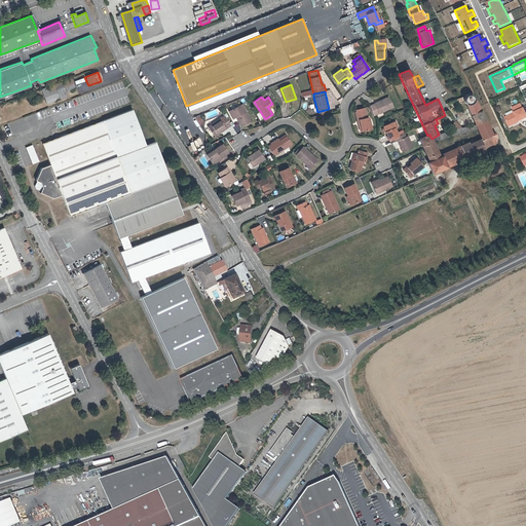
[(375,104),(371,106),(374,114),(379,112),(379,114),(393,108),(389,97),(375,103),(375,104)]
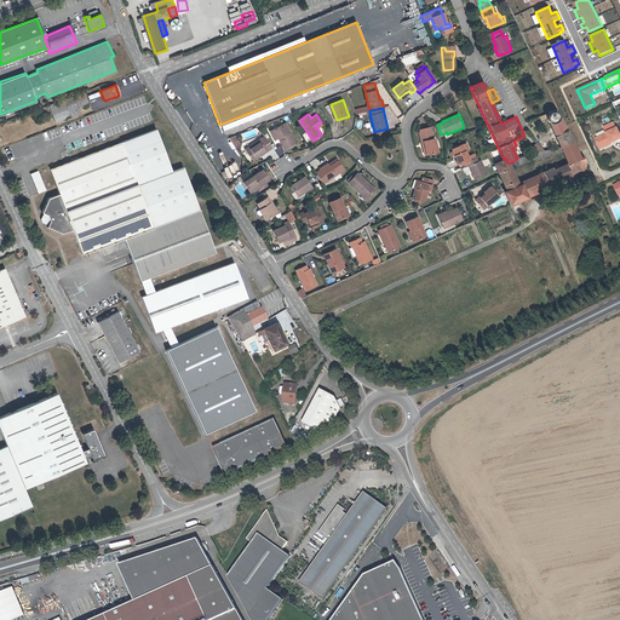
[(560,119),(558,119),(557,121),(556,122),(555,124),(552,124),(550,122),(561,147),(574,144),(568,131),(563,118),(560,119)]
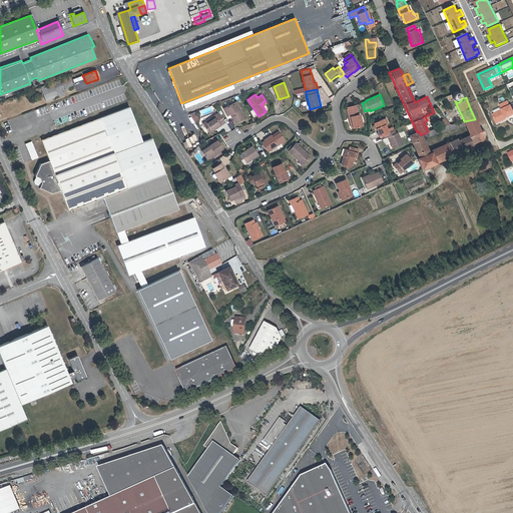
[(500,105),(503,110),(510,107),(508,101),(500,105)]
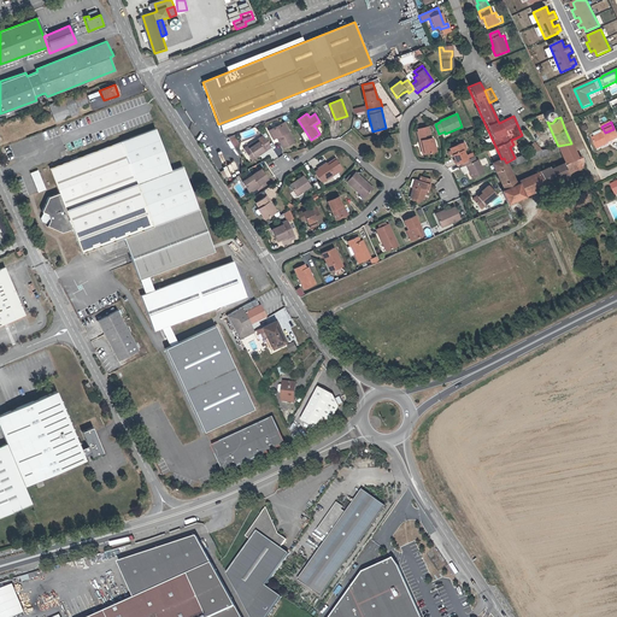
[(191,130),(194,137),(204,133),(200,124),(191,130)]
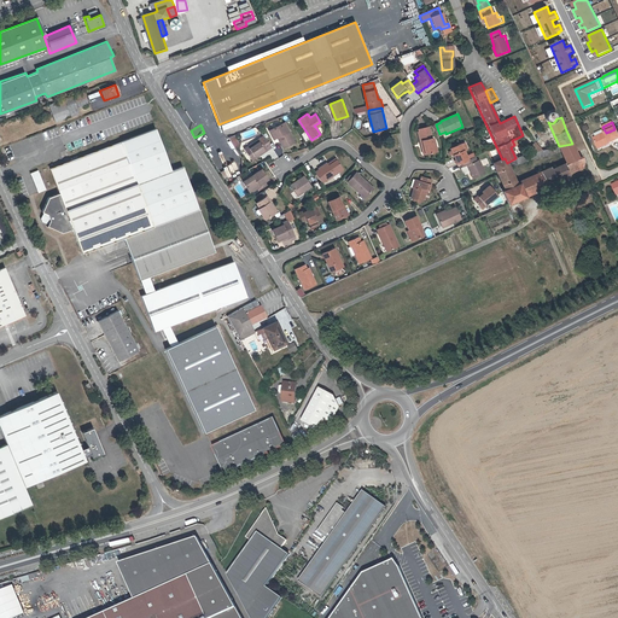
[(296,140),(290,130),(287,133),(283,126),(274,130),(273,128),(269,130),(274,139),(278,136),(285,147),(296,140)]
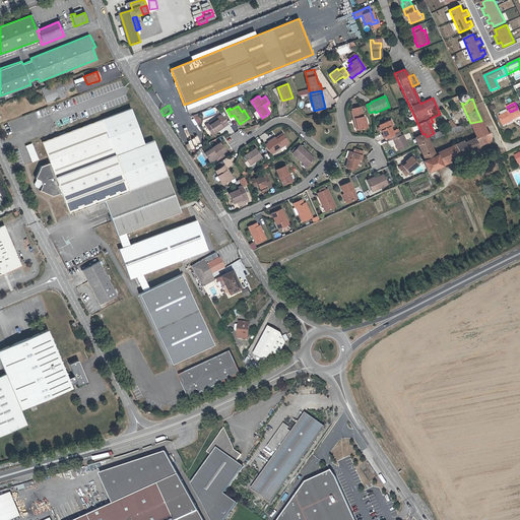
[(350,111),(352,119),(354,118),(356,129),(366,127),(364,117),(363,117),(361,109),(360,110),(359,107),(352,109),(352,111),(350,111)]
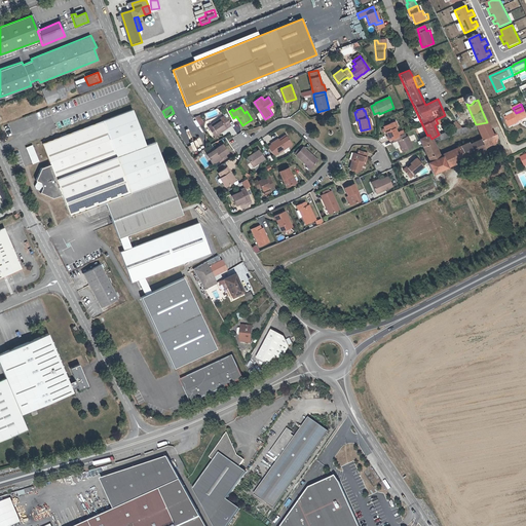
[(509,125),(519,121),(519,122),(525,118),(525,113),(524,109),(523,110),(516,113),(505,118),(509,125)]
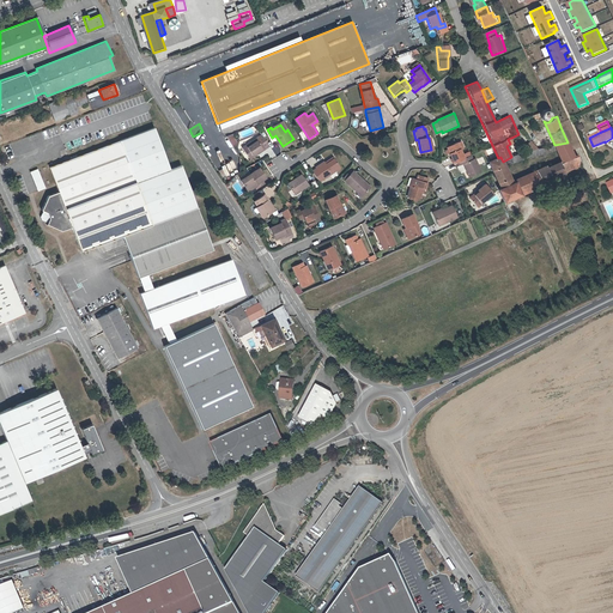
[(169,170),(153,128),(49,167),(59,190),(47,195),(41,211),(43,211),(41,217),(42,220),(47,223),(47,224),(60,231),(72,226),(80,250),(122,235),(138,278),(212,250),(181,165),(169,170)]
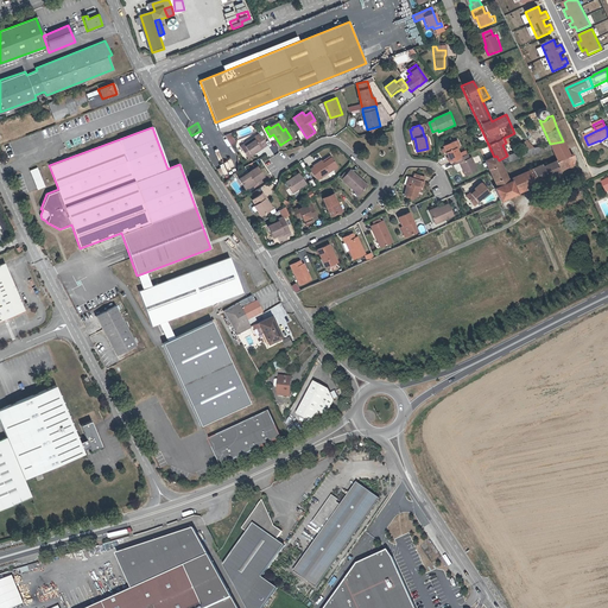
[(230,133),(225,135),(229,144),(235,141),(230,133)]
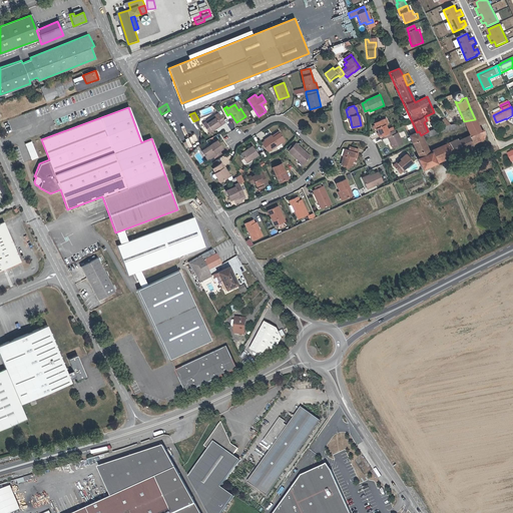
[(202,123),(207,131),(213,126),(215,129),(225,122),(220,115),(218,112),(213,115),(202,123)]
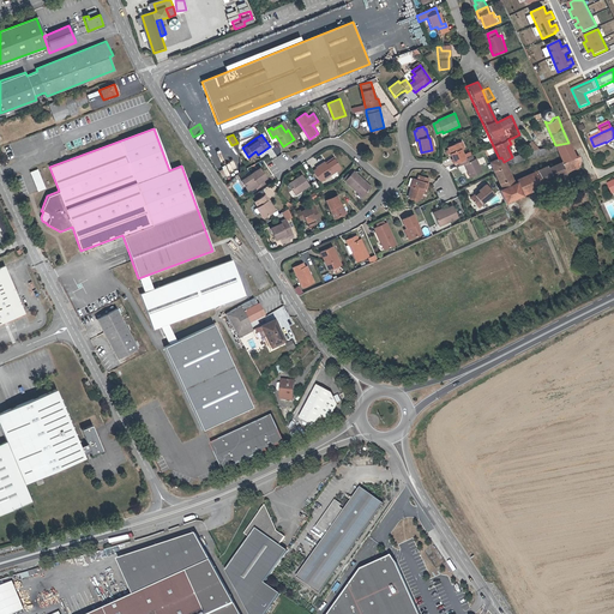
[(533,151),(539,149),(533,139),(528,143),(533,151)]
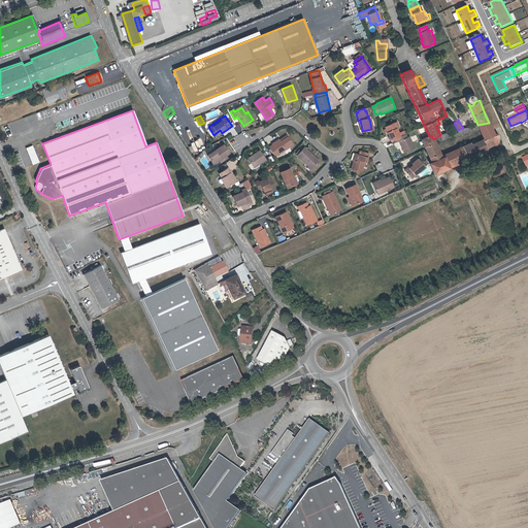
[(394,140),(400,137),(398,133),(397,130),(400,128),(397,123),(386,128),(386,130),(388,133),(392,141),(394,140)]
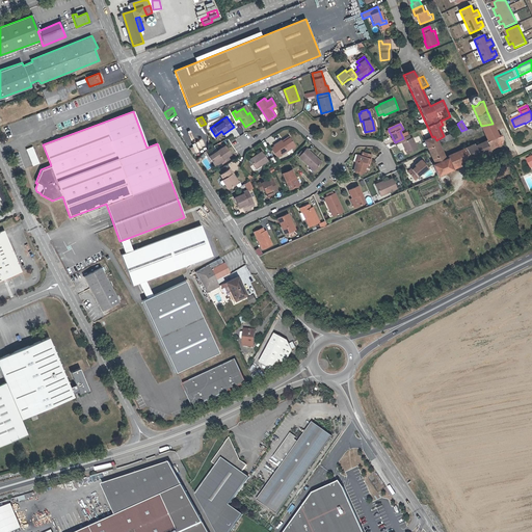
[(467,129),(461,131),(452,132),(454,136),(483,131),(487,139),(498,135),(493,124),(481,126),(467,129)]
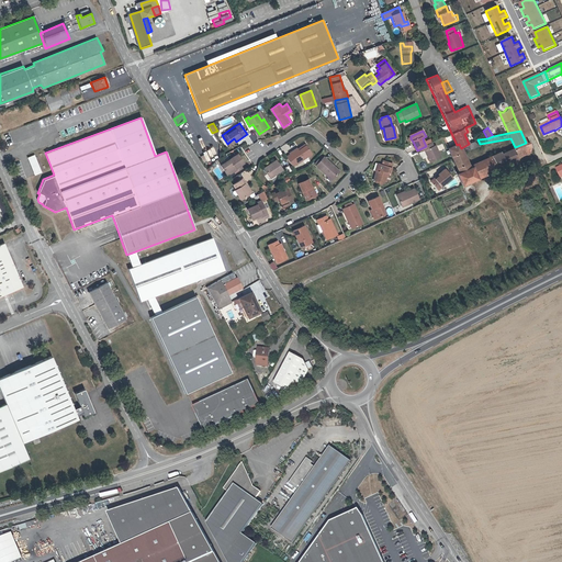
[(526,143),(515,147),(515,148),(518,157),(532,150),(529,142),(526,143)]
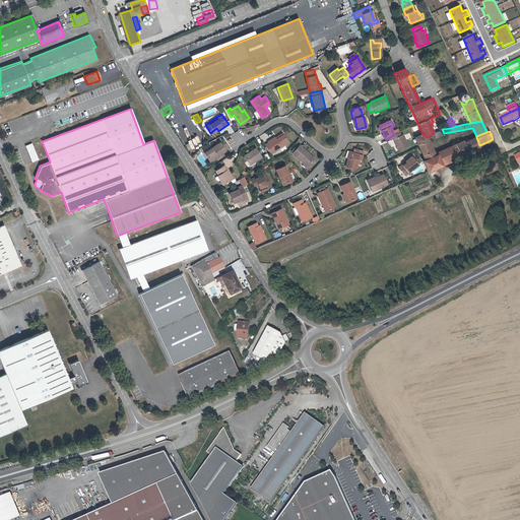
[(394,135),(388,138),(390,141),(393,140),(398,151),(408,147),(403,135),(401,136),(400,133),(398,133),(394,135)]
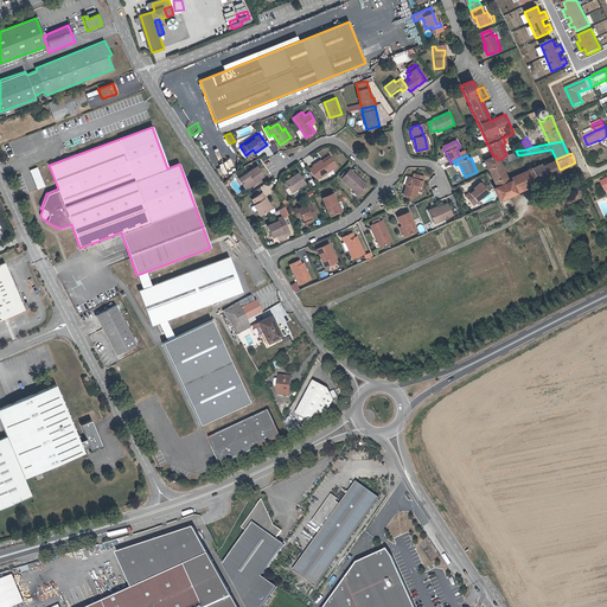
[(499,200),(516,192),(510,179),(508,180),(498,160),(496,155),(493,157),(485,160),(490,172),(497,186),(493,187),(499,200)]
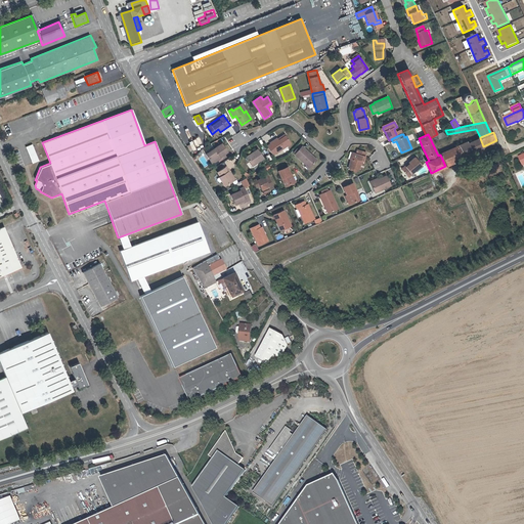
[(290,143),(285,136),(278,140),(276,138),(269,142),(270,143),(266,145),(272,155),(290,143)]
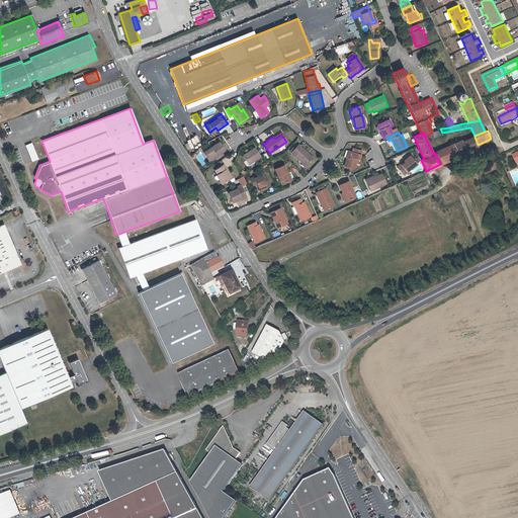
[(451,156),(478,145),(475,137),(448,148),(451,156)]
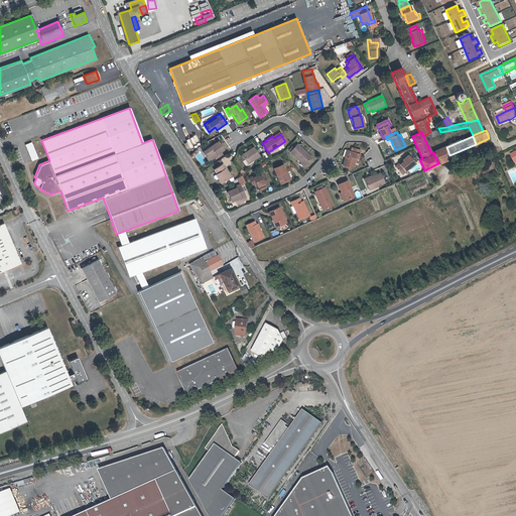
[(202,151),(207,159),(214,153),(215,154),(222,149),(217,141),(202,151)]
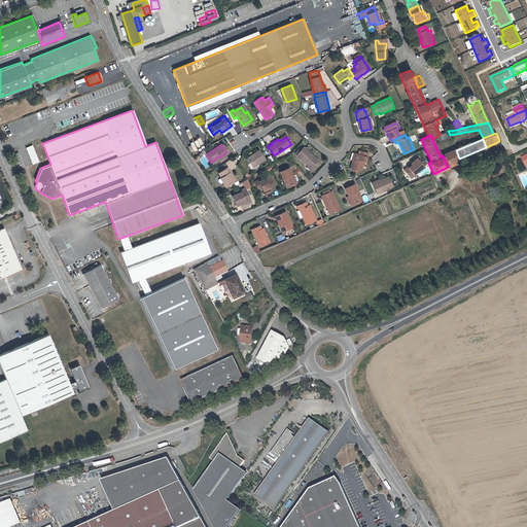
[(32,165),(39,162),(32,145),(26,147),(32,165)]
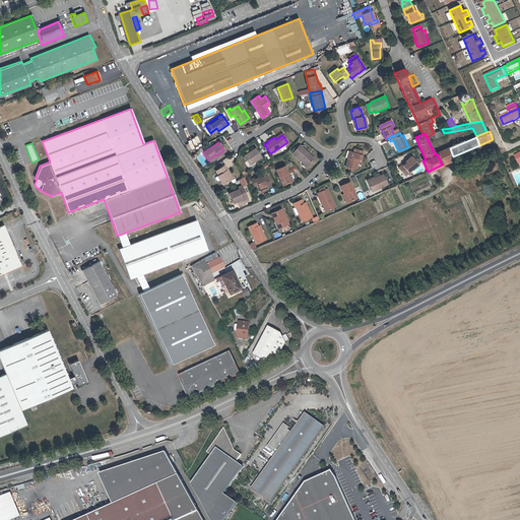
[(293,151),(304,164),(305,163),(308,166),(315,158),(304,147),(303,148),(300,145),(293,151)]
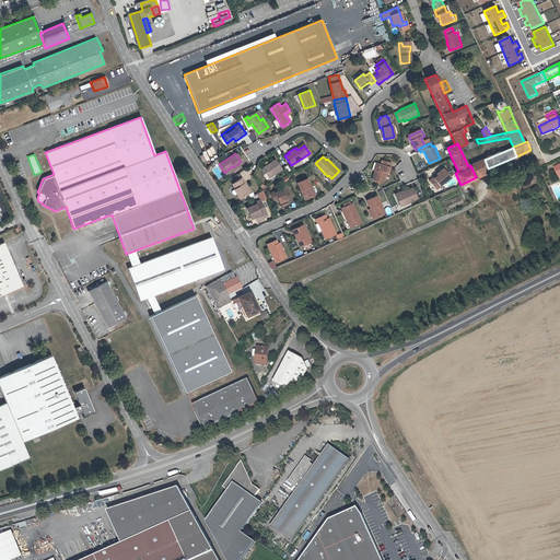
[(280,168),(275,160),(263,167),(268,176),(280,168)]
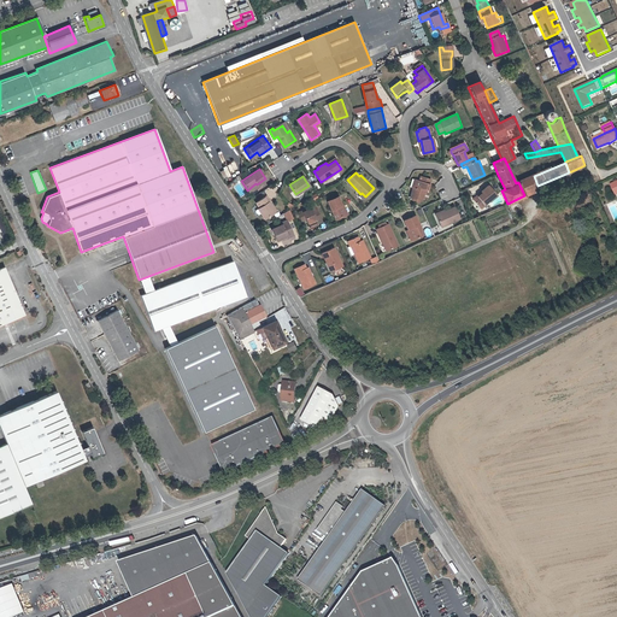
[(538,186),(534,176),(518,182),(524,195),(527,194),(534,191),(533,188),(538,186)]
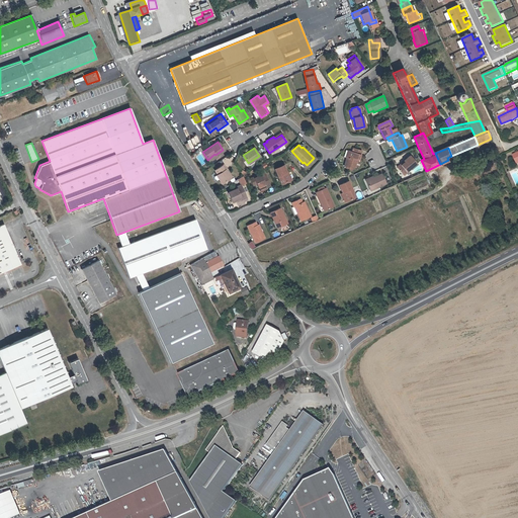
[(361,151),(353,149),(352,153),(346,151),(344,158),(347,158),(345,166),(354,169),(355,166),(356,162),(357,159),(359,160),(361,151)]
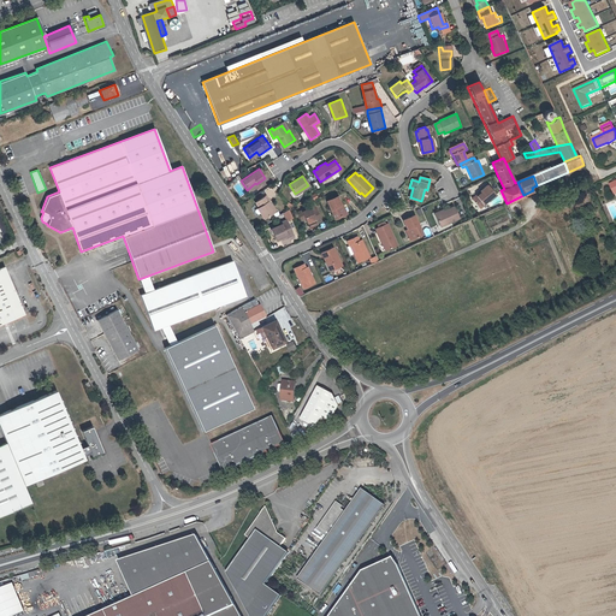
[(479,191),(481,193),(472,200),(479,208),(495,196),(486,185),(479,191)]
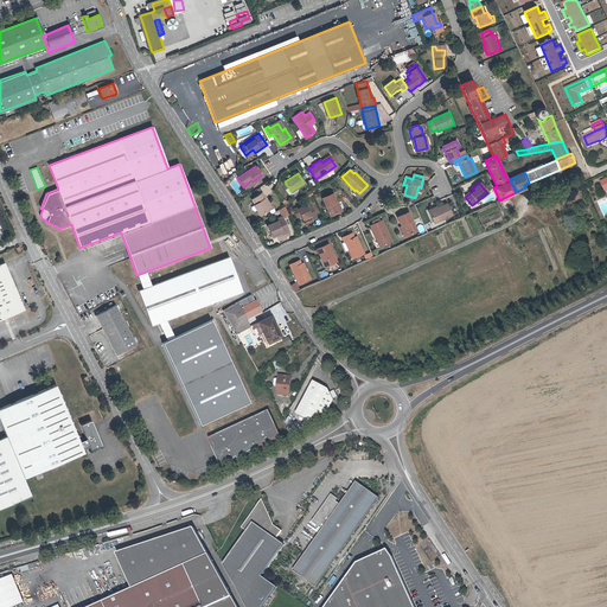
[(257,215),(268,209),(262,199),(263,198),(261,192),(250,198),(253,204),(251,205),(257,215)]
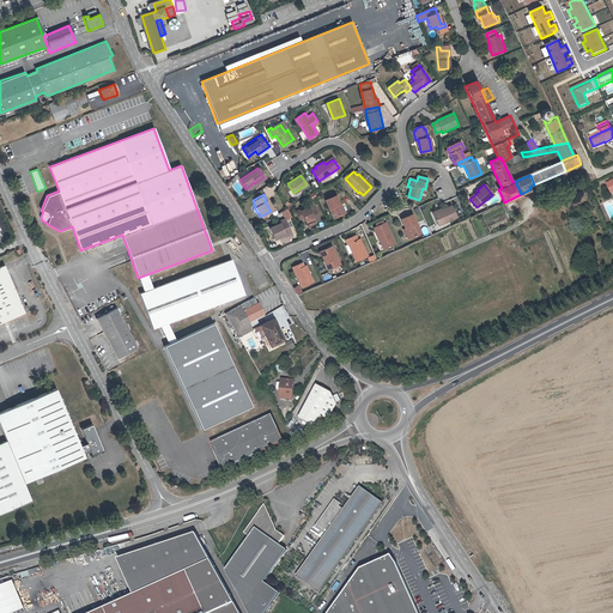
[(332,217),(344,212),(339,204),(335,194),(325,199),(332,217)]
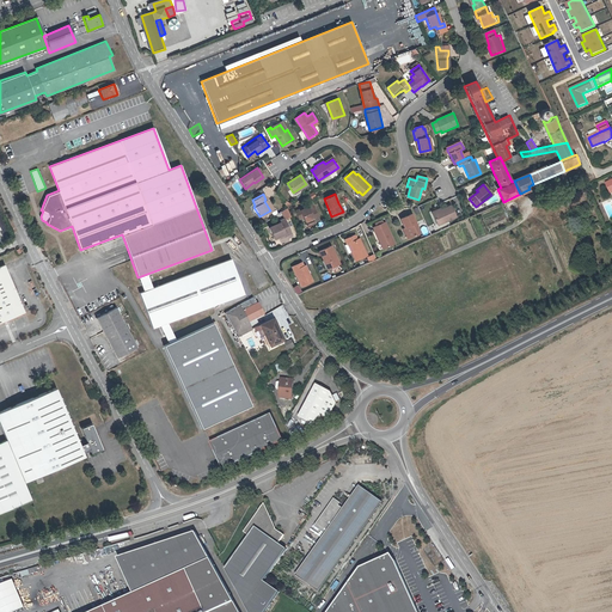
[(303,216),(305,224),(312,221),(312,222),(318,220),(312,204),(300,209),(299,208),(294,210),(298,219),(303,216)]
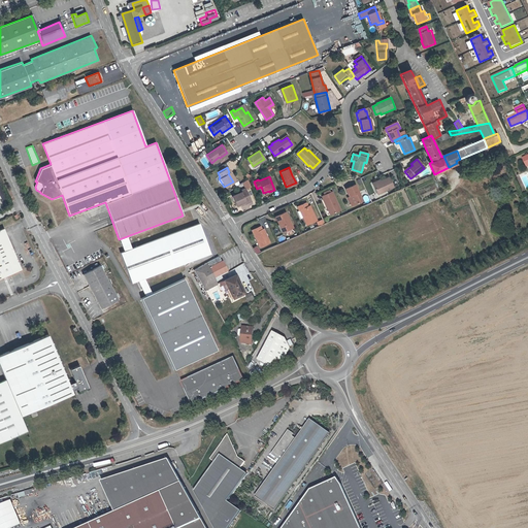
[(388,178),(381,182),(372,186),(376,195),(393,188),(388,178)]
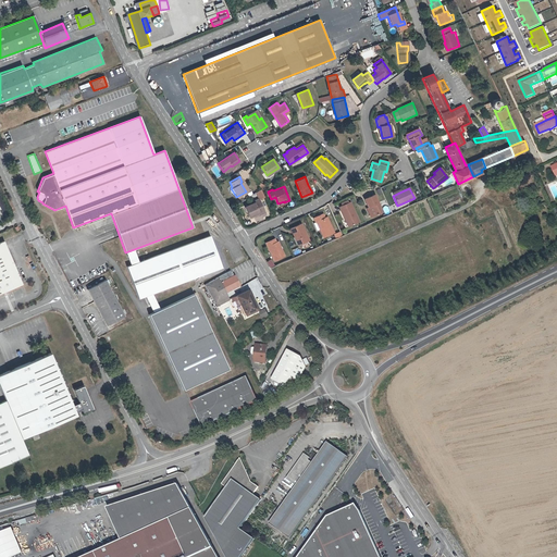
[(363,200),(368,209),(371,217),(381,212),(374,195),(363,200)]
